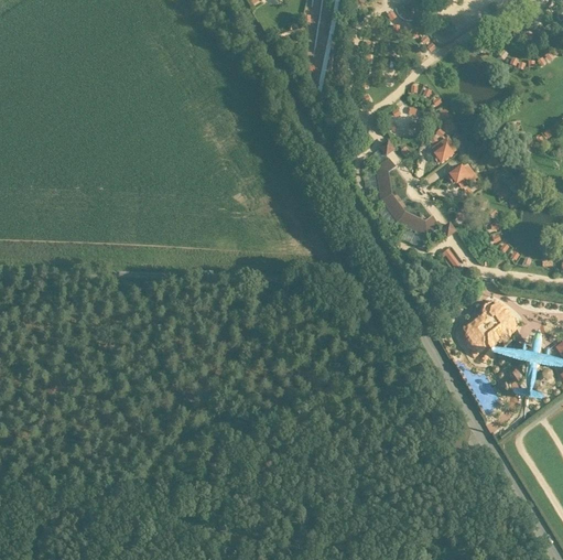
[(440,137),(445,131),(441,126),(434,131),(440,137)]
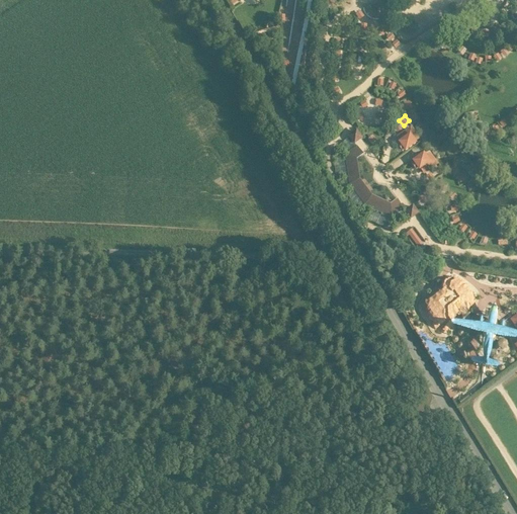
[(394,133),(404,148),(416,140),(409,129),(413,125),(410,121),(394,133)]
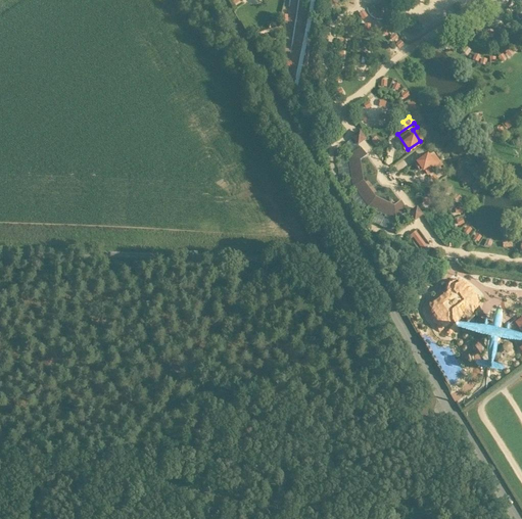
[(375,195),(363,179),(359,158),(366,153),(360,145),(347,153),(350,183),(368,204),(393,217),(407,208),(400,199),(393,204),(375,195)]
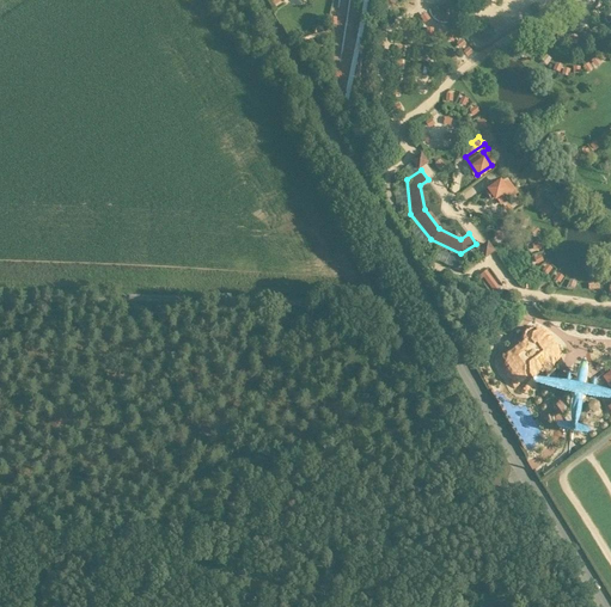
[(500,176),(483,183),(489,197),(496,195),(498,198),(517,190),(511,176),(502,179),(500,176)]
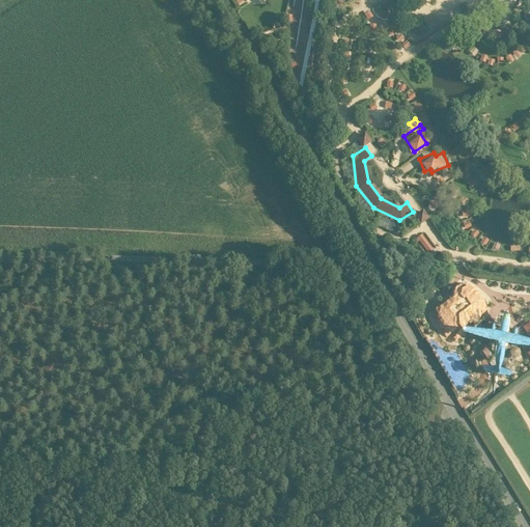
[(434,248),(421,231),(416,236),(428,252),(434,248)]
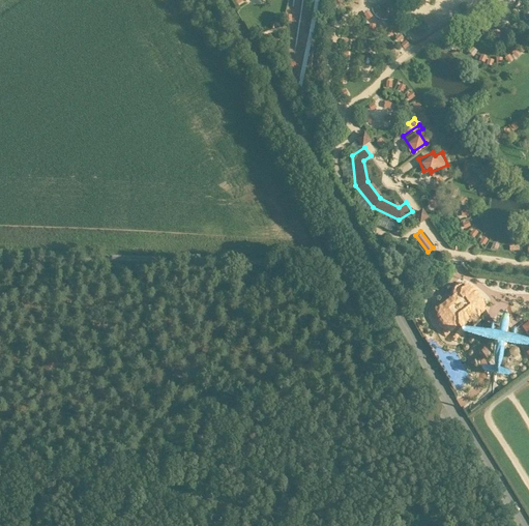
[(432,309),(433,312),(444,333),(447,334),(453,337),(466,325),(478,314),(485,304),(479,293),(467,279),(466,278),(445,293),(434,303),(432,309)]
